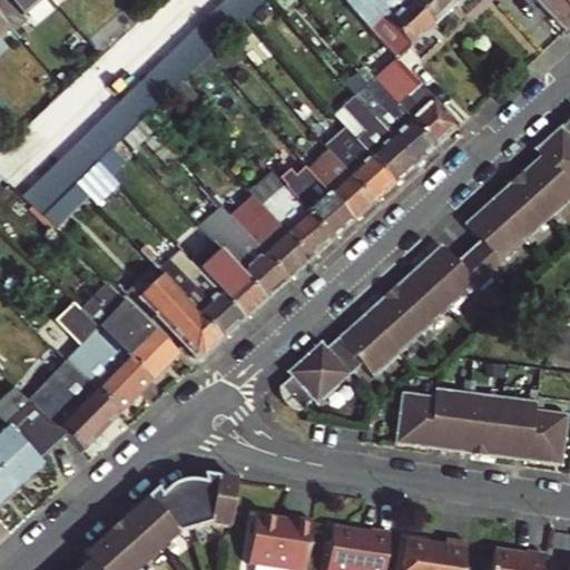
[(0,0),(0,17),(7,25),(16,35),(29,22),(20,12),(35,0),(0,0)]
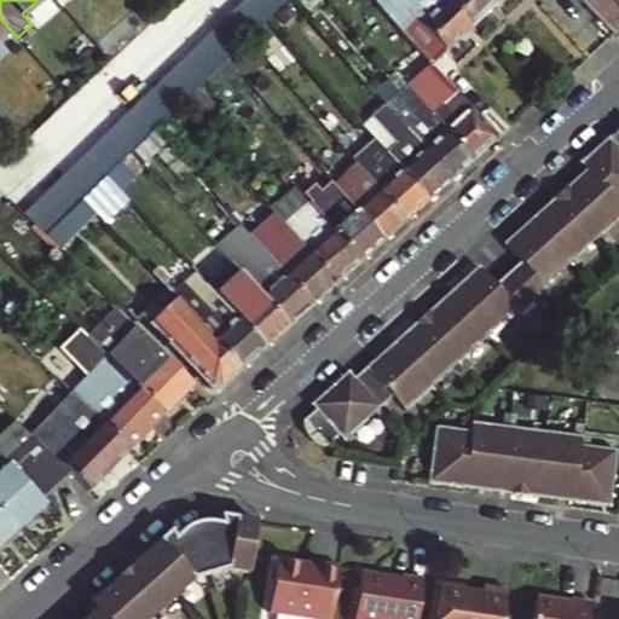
[(242,0),(33,204),(52,227),(81,200),(106,175),(128,154),(152,132),(178,106),(201,85),(223,63),(246,41),(265,23),(287,1),(288,0),(242,0)]
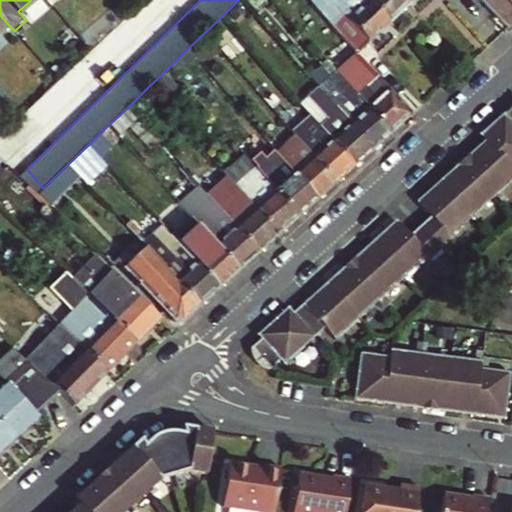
[(313,0),(310,3),(354,51),(358,55),(391,23),(368,0),(313,0)]
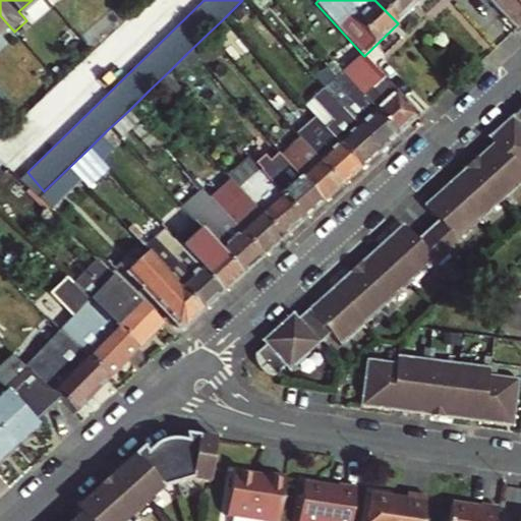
[(413,0),(374,0),(398,23),(417,4),(413,0)]
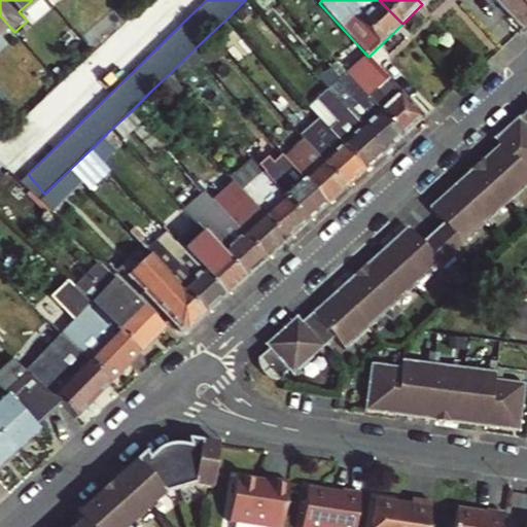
[(526,0),(500,0),(498,2),(524,29),(526,26),(526,0)]
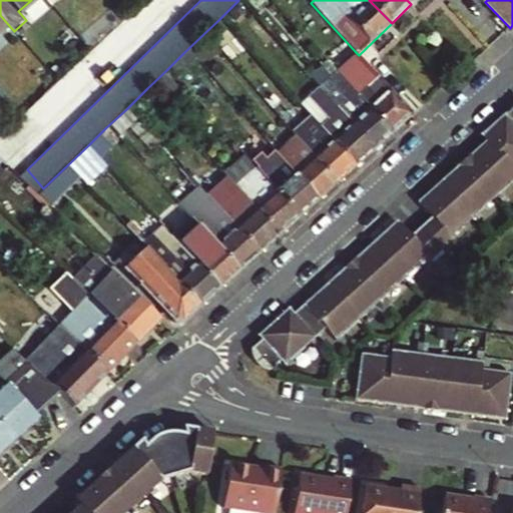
[(343,79),(393,133),(413,115),(363,61),(343,79)]
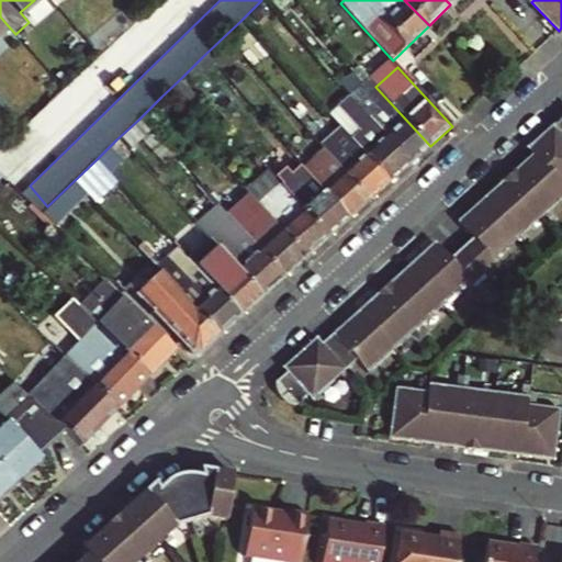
[(367,77),(347,96),(348,97),(363,114),(409,165),(430,146),(375,87),(367,77)]
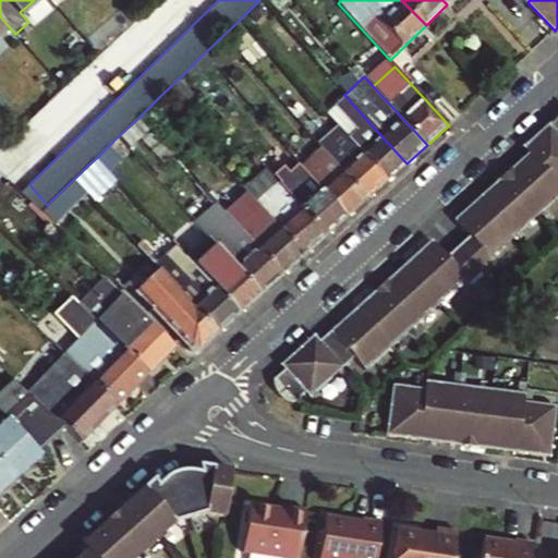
[(337,126),(349,140),(386,181),(407,164),(361,113),(346,96),(326,114),(337,126)]
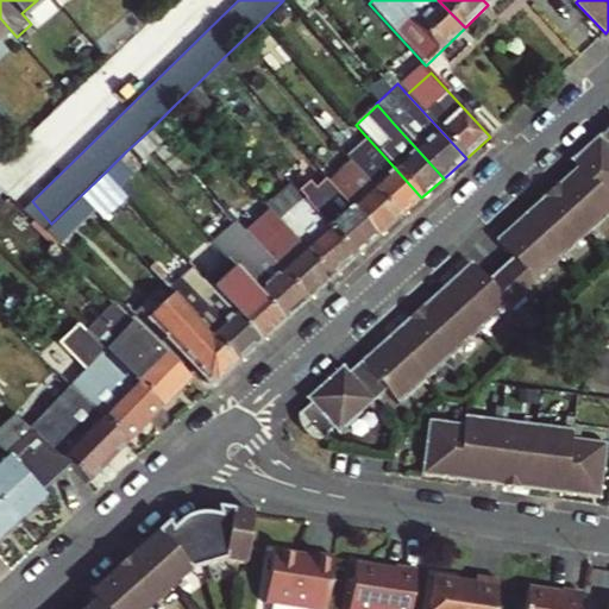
[(551,202),(545,195),(495,239),(513,258),(488,280),(471,261),(422,305),(428,312),(415,324),(409,318),(351,371),(344,364),(306,399),(311,405),(302,413),(299,418),(300,422),(302,427),(305,431),(308,434),(314,437),(319,438),(325,438),(327,438),(334,432),(338,435),(387,393),(399,406),(509,307),(513,311),(538,288),(534,283),(608,215),(608,126),(570,162),(576,168),(557,184),(563,192),(551,202)]
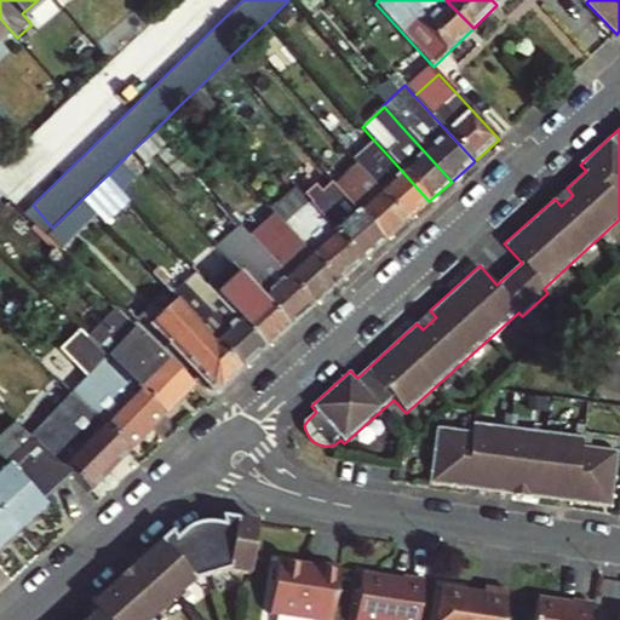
[(365,173),(369,179),(407,220),(429,201),(388,155),(374,141),(352,160),(365,173)]
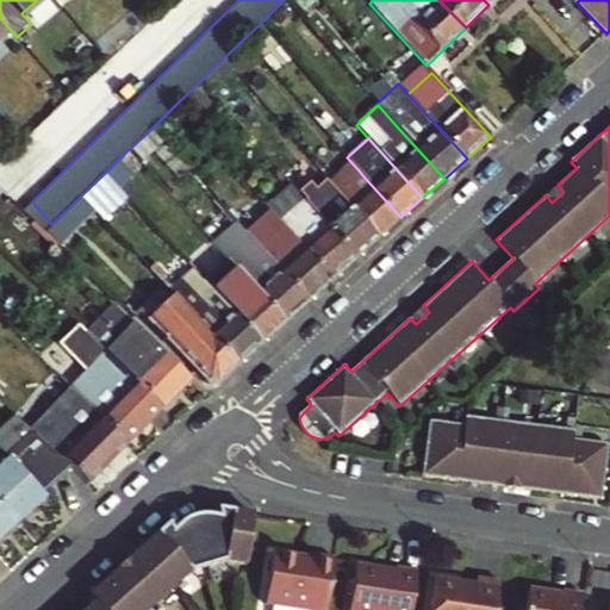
[(400,217),(363,176),(359,170),(336,191),(378,237),(400,217)]
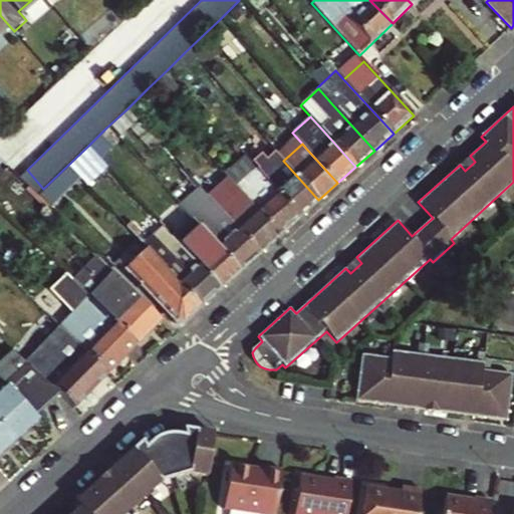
[(254,167),(258,172),(299,217),(318,200),(283,161),(274,152),(266,160),(264,157),(254,167)]
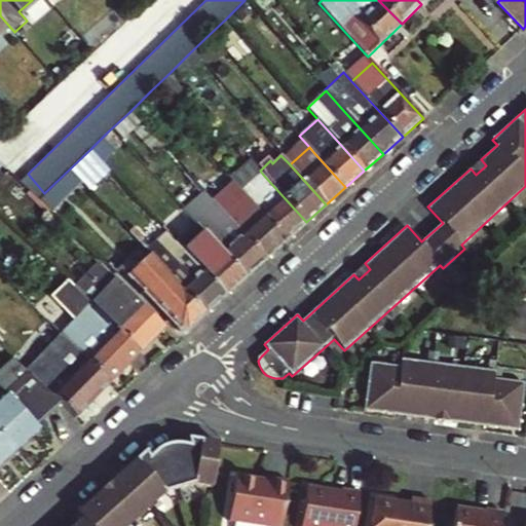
[(481,159),(471,168),(476,175),(486,165),(481,159)]
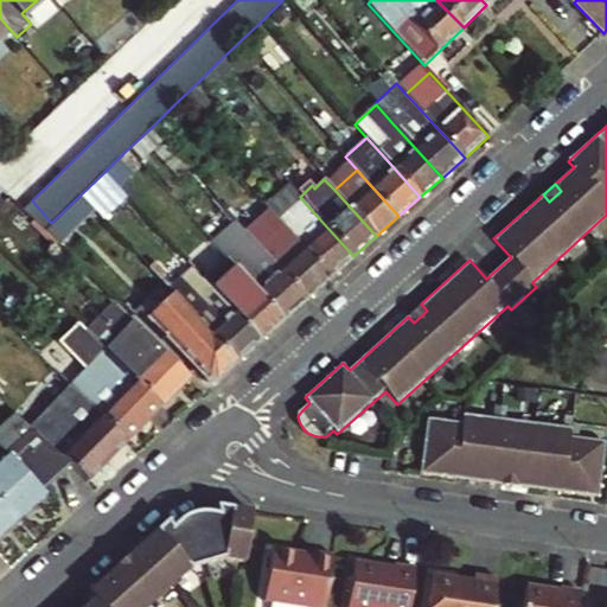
[(272,212),(288,231),(330,278),(353,256),(305,203),(300,197),(295,191),(272,212)]
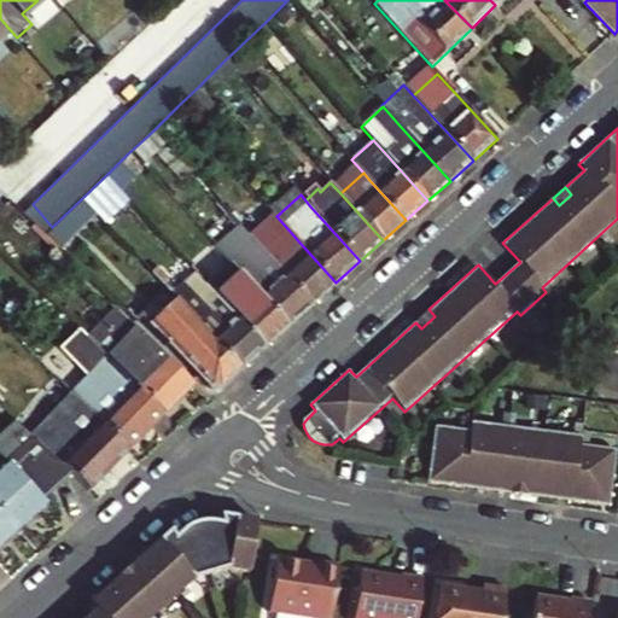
[(246,233),(275,266),(312,304),(336,283),(293,235),(277,216),(272,210),(246,233)]
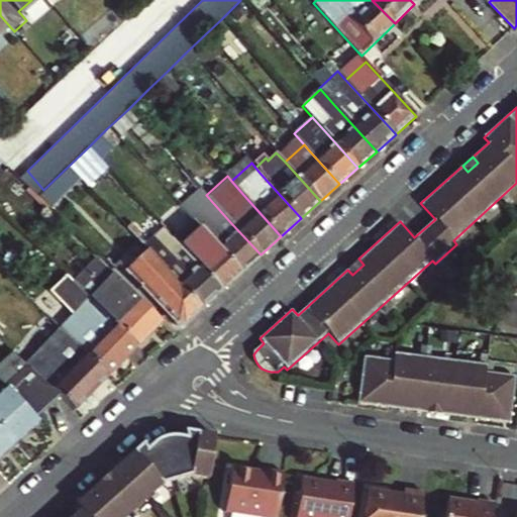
[(207,236),(210,239),(240,273),(261,254),(230,222),(206,195),(198,187),(179,205),(192,220),(207,236)]
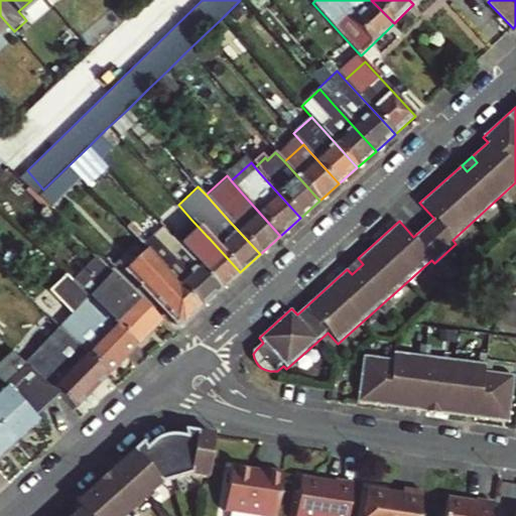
[(181,247),(189,256),(220,289),(240,272),(210,239),(207,236),(191,220),(172,237),(181,247)]
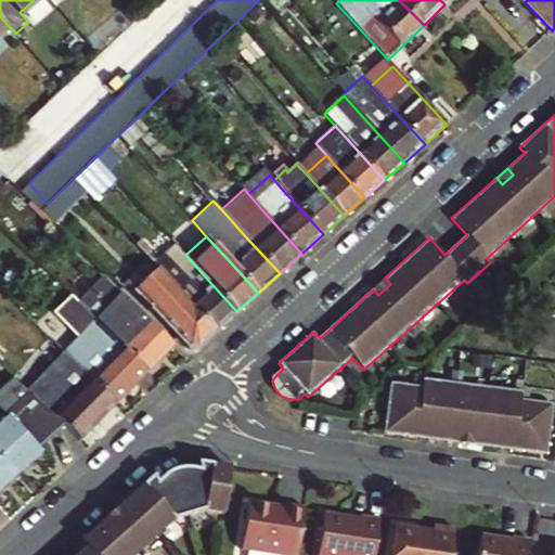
[(158,270),(179,291),(192,305),(216,330),(236,311),(204,275),(195,266),(185,255),(181,250),(176,244),(154,265),(158,270)]
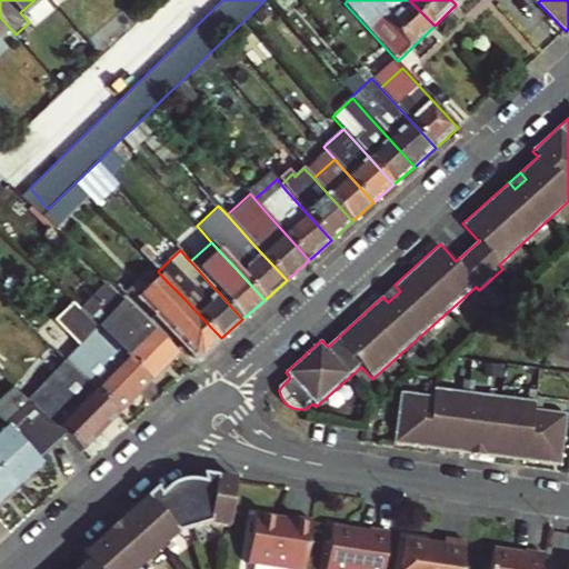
[(139,300),(197,359),(221,338),(197,312),(183,298),(162,277),(139,300)]
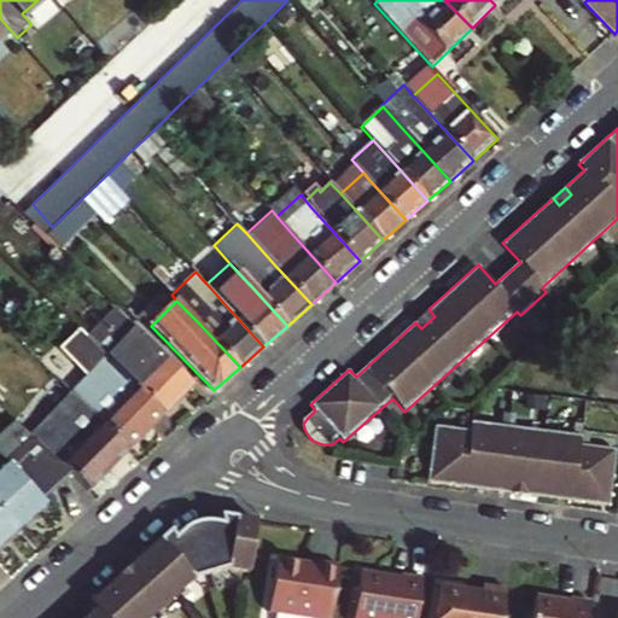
[(163,415),(192,385),(114,308),(85,339),(95,350),(104,357),(163,415)]
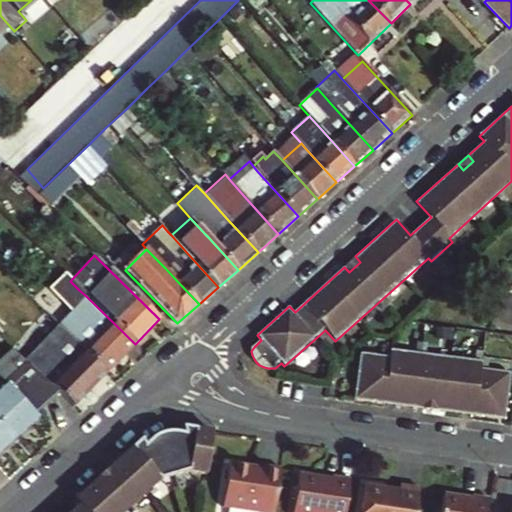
[(355,256),(344,267),(349,272),(360,262),(355,256)]
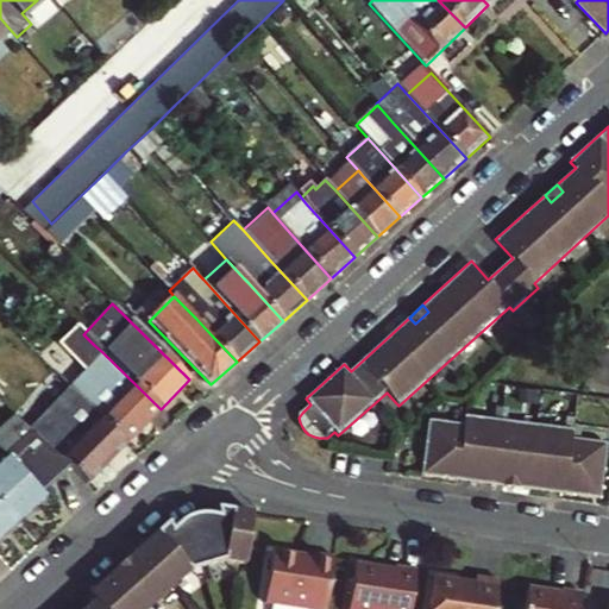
[(69,384),(85,400),(127,444),(161,409),(102,352),(94,345),(83,334),(74,325),(57,343),(85,370),(69,384)]
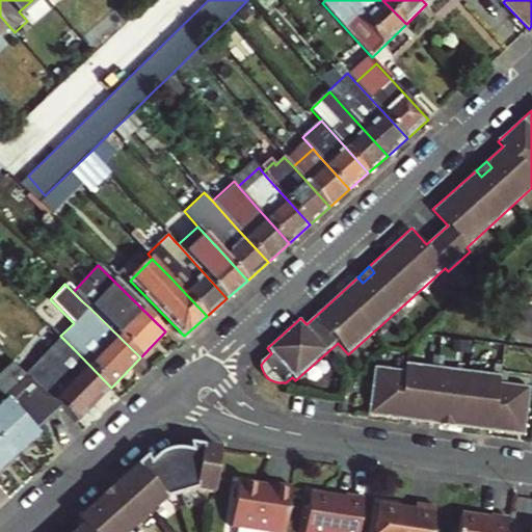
[(78,423),(111,388),(74,349),(60,336),(23,372),(56,403),(78,423)]
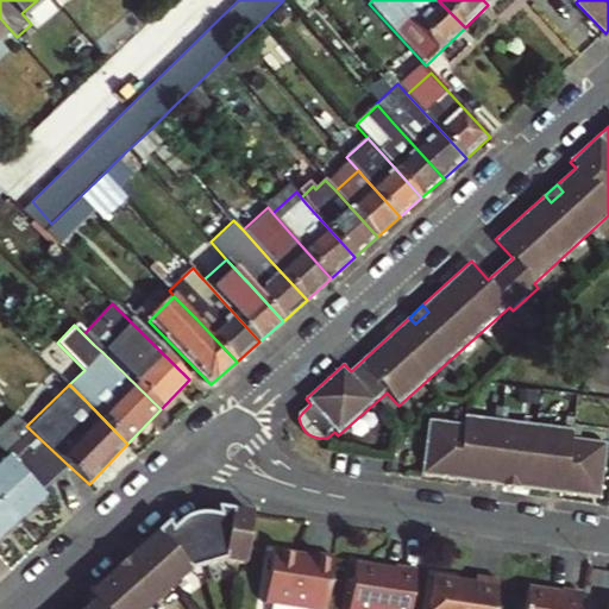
[(431,422),(424,477),(460,482),(462,473),(569,488),(567,495),(603,500),(608,450),(608,444),(573,440),(575,433),(469,418),(468,427),(431,422)]
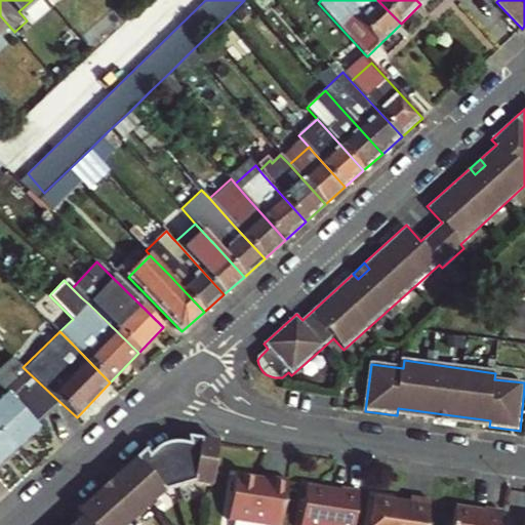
[(7,393),(0,399),(0,430),(15,447),(38,427),(31,419),(55,398),(23,367),(16,361),(0,375),(0,385),(4,390),(7,393)]
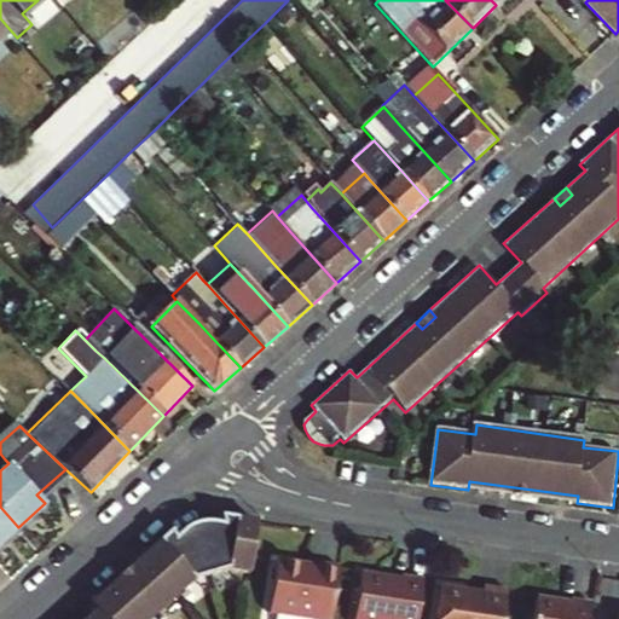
[(468,490),(577,503),(578,496),(469,481),(468,490)]
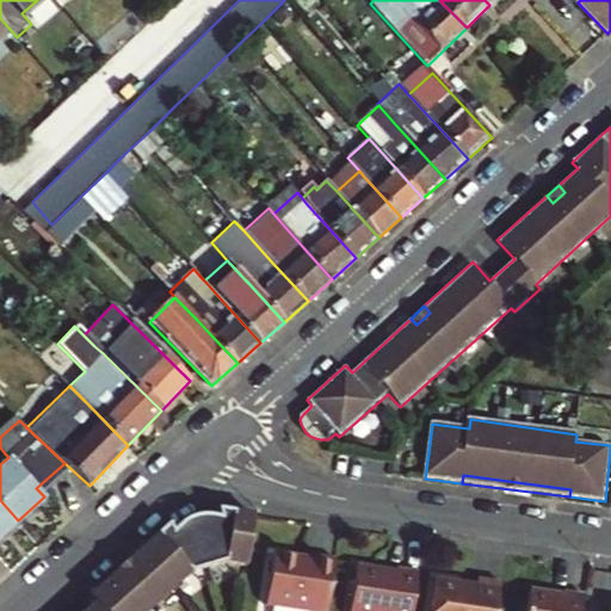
[(0,535),(18,520),(0,500),(0,535)]
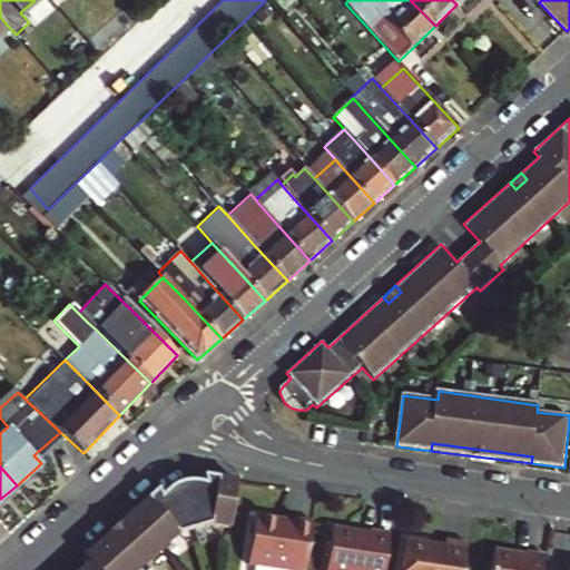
[(209,527),(229,528),(237,481),(204,477),(204,484),(183,482),(163,494),(158,488),(84,556),(89,561),(79,569),(143,569),(178,539),(209,527)]
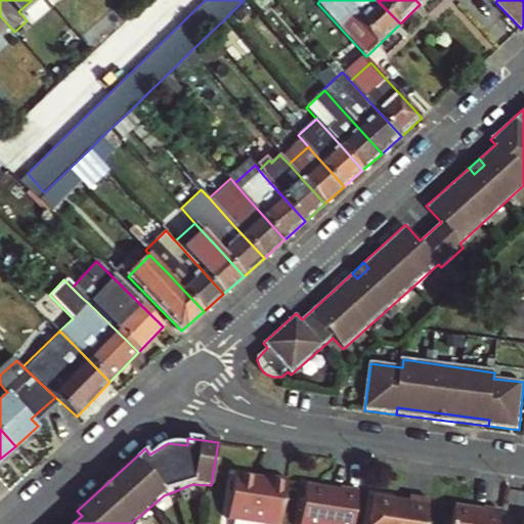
[(270,523),(278,523),(286,477),(269,475),(269,478),(234,474),(228,518),(270,523)]
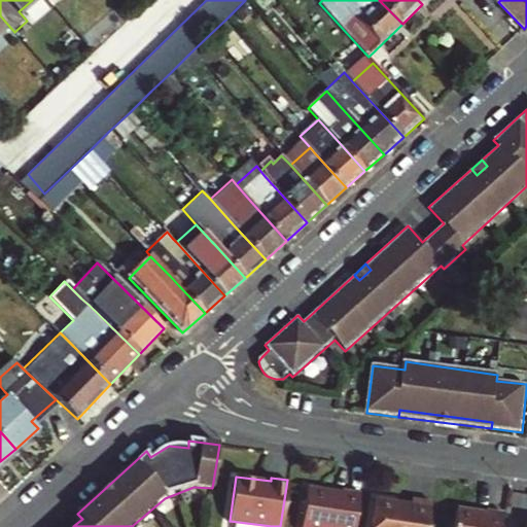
[(301,526),(354,526),(359,491),(342,489),(341,492),(307,488),(301,526)]
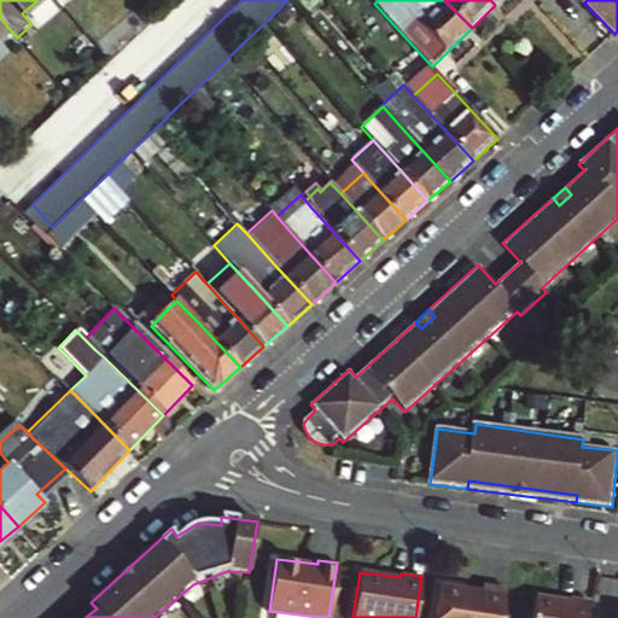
[(500,617),(505,589),(483,587),(482,592),(438,586),(433,617),(500,617)]
